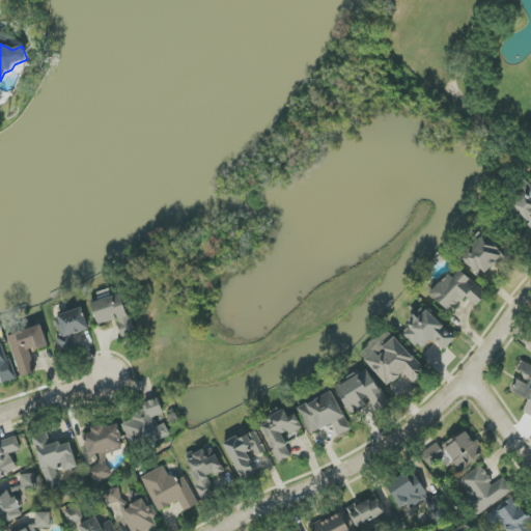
[(530,225),(530,185),(529,183),(508,206),(530,225)]
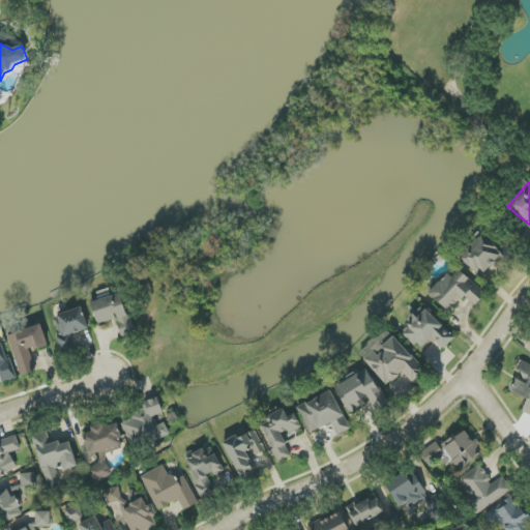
[(480,277),(501,258),(504,261),(508,257),(487,234),(461,257),(480,277)]
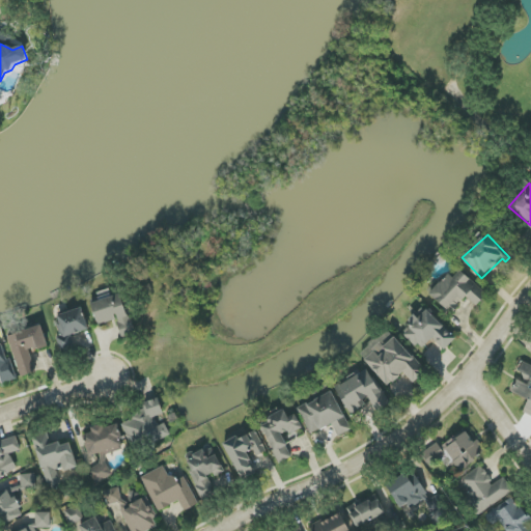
[(451,314),(467,298),(476,307),(487,295),(460,270),(453,278),(449,274),(430,294),(451,314)]
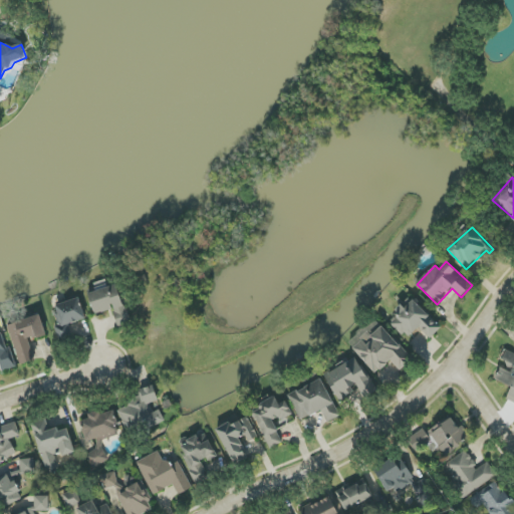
[(88,294),(95,315),(113,309),(119,326),(131,322),(117,284),(88,294)]
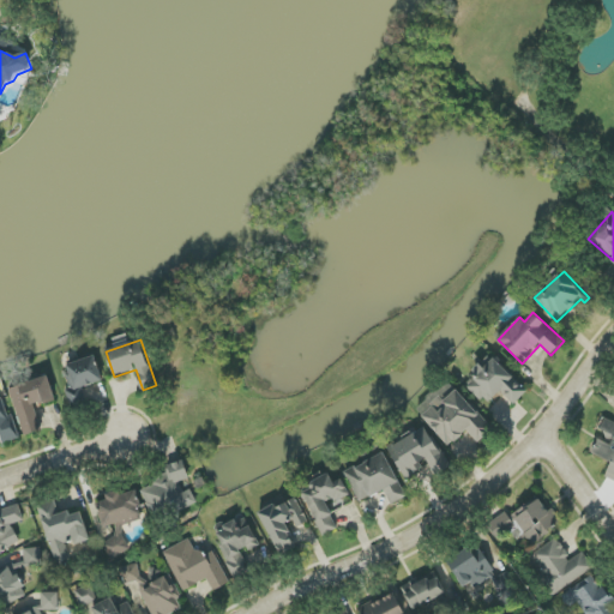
[(78,402),(86,398),(83,389),(103,380),(94,355),(64,367),(78,402)]
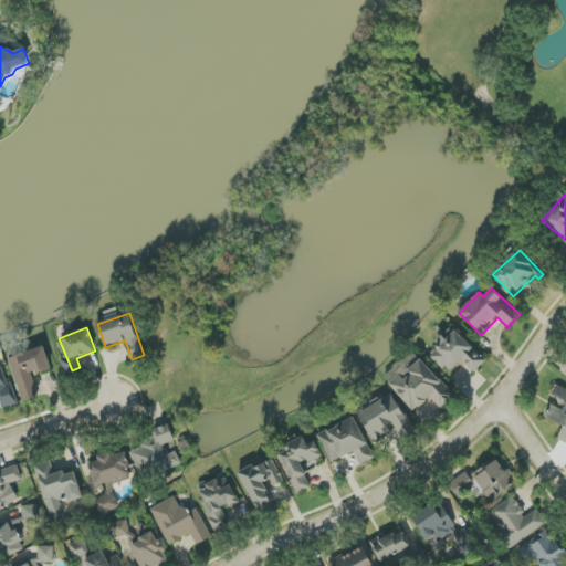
[(429,355),(446,373),(461,359),(473,373),(485,363),(454,328),(437,345),(439,346),(429,355)]
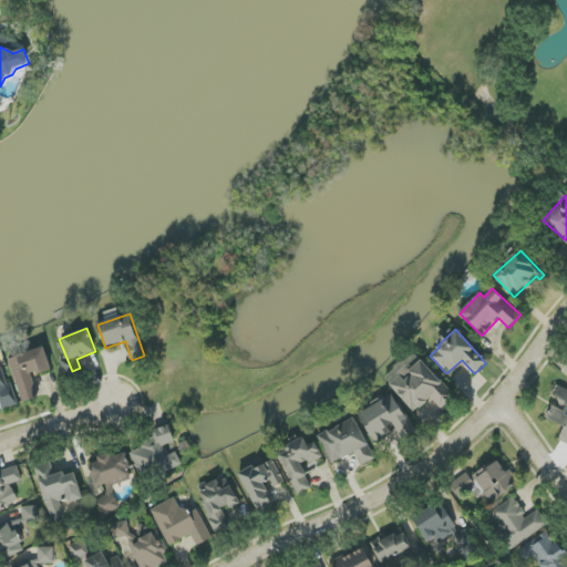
[(39,399),(32,375),(51,370),(44,348),(9,359),(22,403),(39,399)]
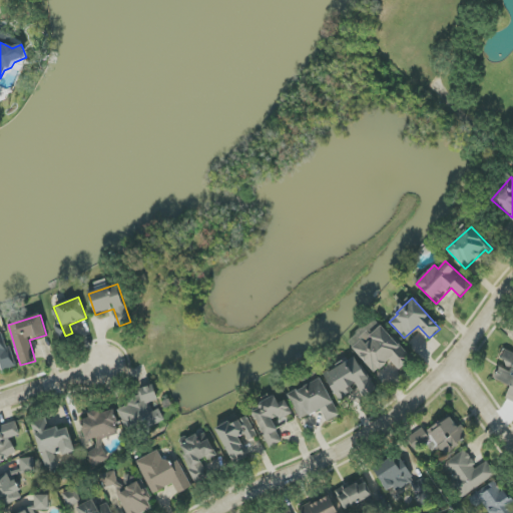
[(374,374),(392,360),(397,367),(408,358),(377,317),(347,340),(374,374)]
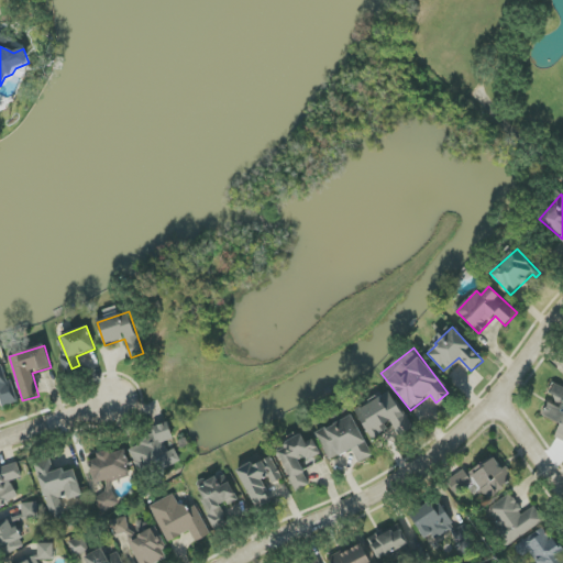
[(0,360),(0,400),(1,407),(17,403),(4,360),(0,360)]
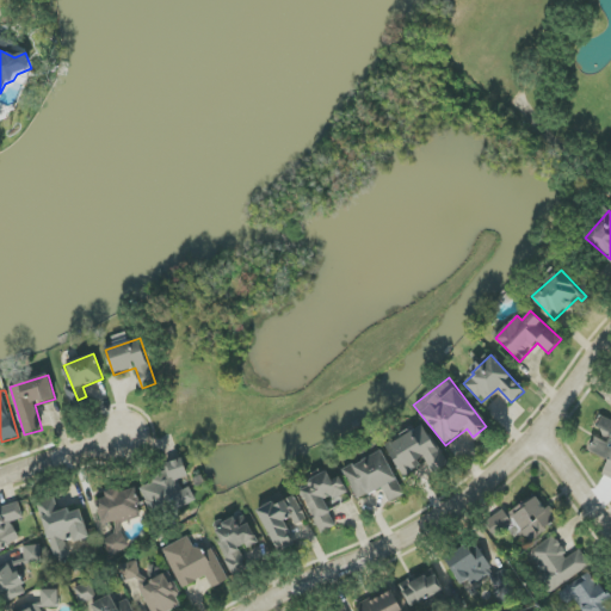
[(603,475),(610,479),(610,423),(602,419),(598,429),(610,433),(610,436),(609,443),(596,437),(588,452),(609,461),(603,475)]
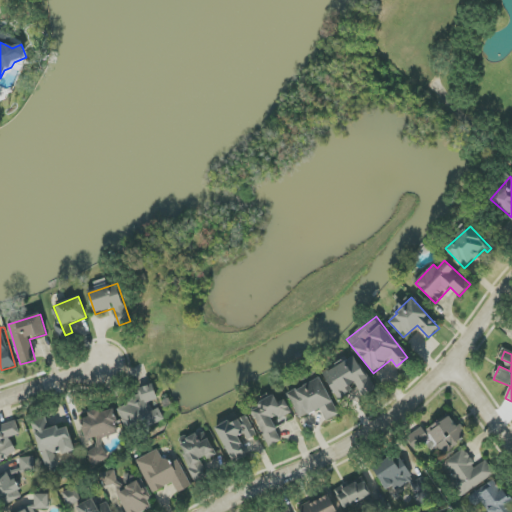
[(337,398),(358,387),(363,397),(375,390),(356,355),(324,373),(337,398)]
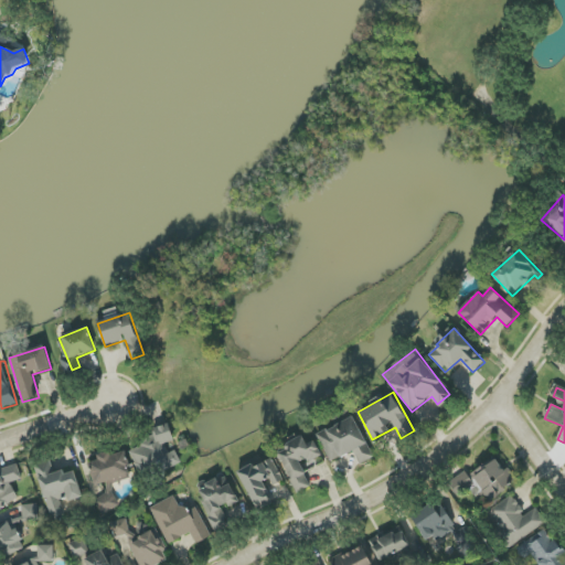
[(331,462),(354,451),(360,465),(373,458),(354,417),(318,435),(331,462)]
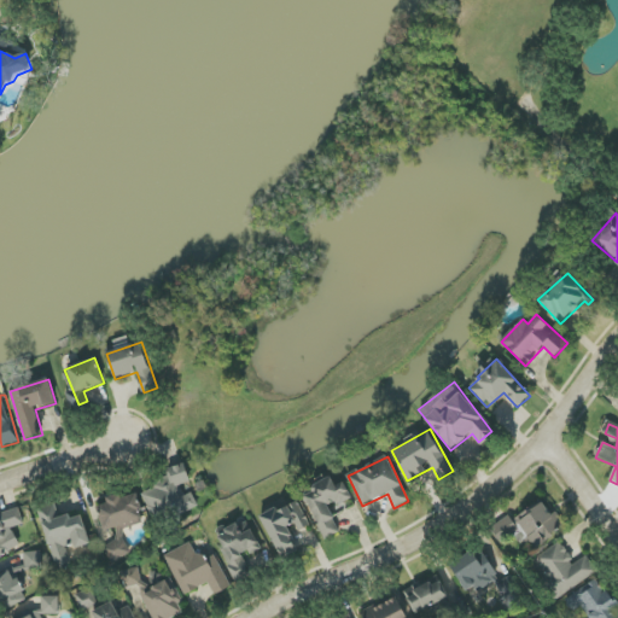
[(143,491),(151,517),(188,505),(182,485),(191,483),(185,464),(167,470),(172,482),(143,491)]
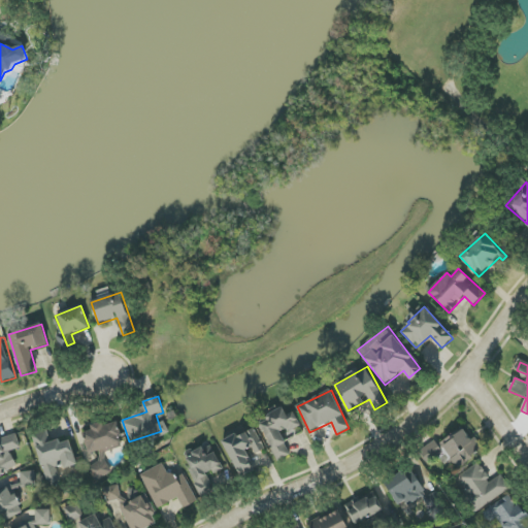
[(294,410),(287,415),(284,407),(267,416),(269,421),(261,424),(277,461),(291,455),(282,435),(301,426),(294,410)]
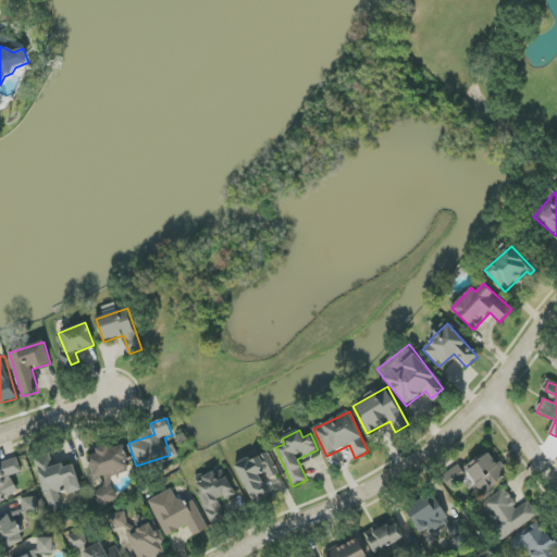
[(87,457),(94,479),(102,477),(107,489),(95,493),(99,506),(118,500),(110,478),(132,471),(123,445),(110,449),(109,445),(95,449),(97,454),(87,457)]
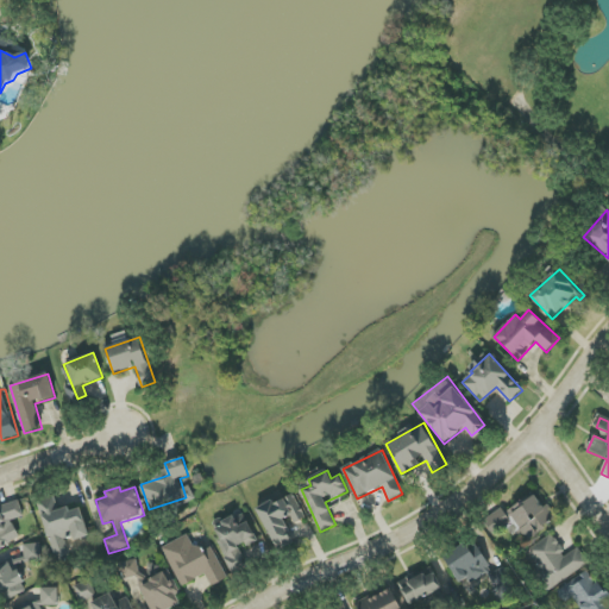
[(257,510),(278,551),(297,541),(289,527),(307,518),(293,493),(257,510)]
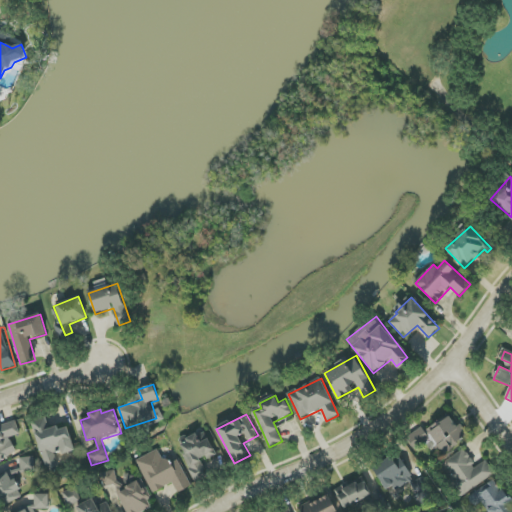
[(446,452),(467,438),(451,414),(425,432),(422,427),(409,436),(417,449),(436,437),(446,452)]
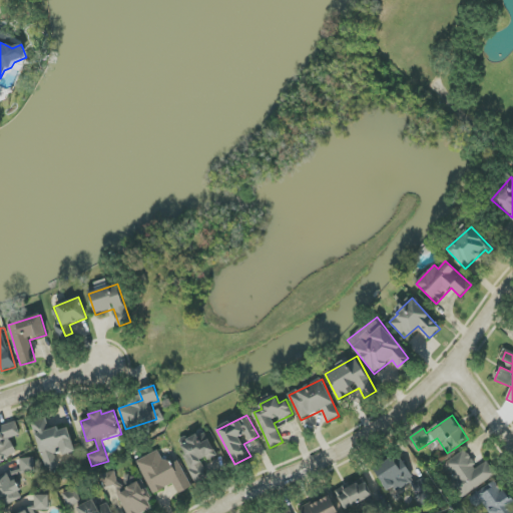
[(69,428),(59,431),(58,427),(49,430),(45,419),(32,423),(46,471),(59,467),(56,457),(75,451),(69,428)]
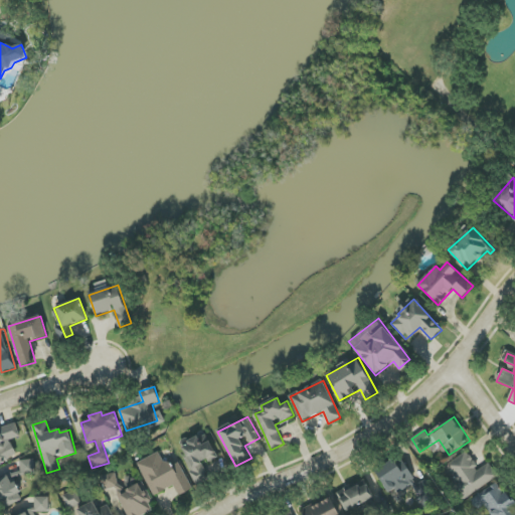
[(0,463),(17,456),(10,441),(21,436),(15,422),(0,428),(0,463)]
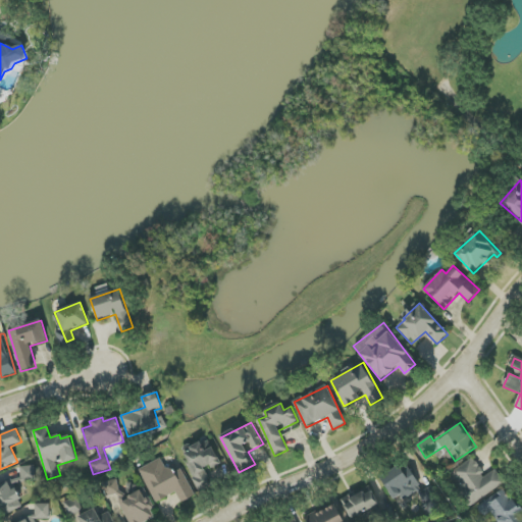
[(214,448),(205,452),(201,444),(183,452),(199,488),(210,483),(205,470),(220,463),(214,448)]
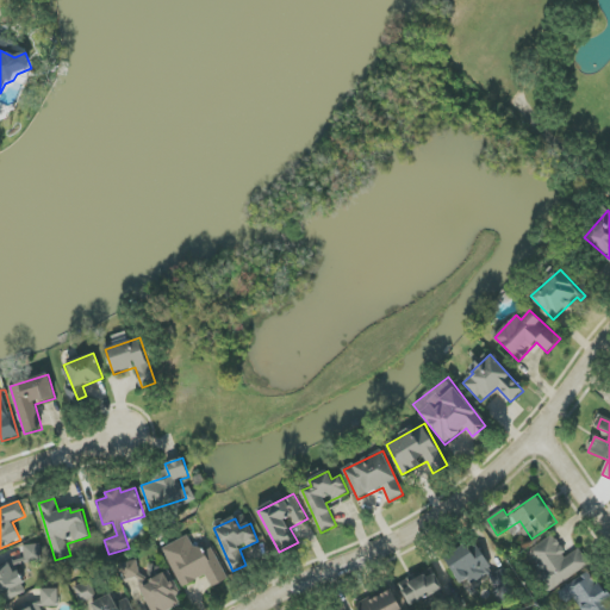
[(162,548),(181,587),(206,576),(212,587),(229,579),(212,548),(200,554),(191,535),(162,548)]
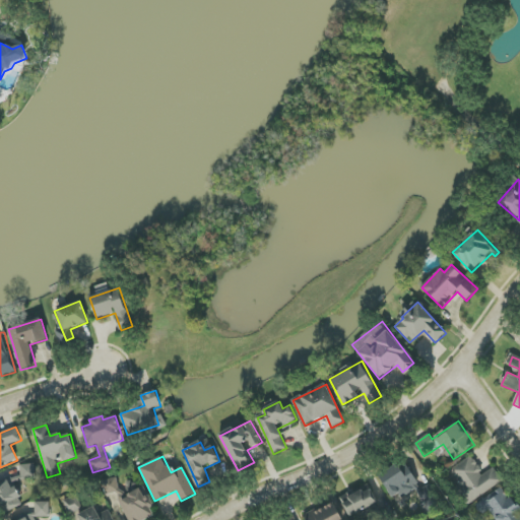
[(502,483),(493,468),(483,474),(472,456),(448,471),(467,504),(502,483)]
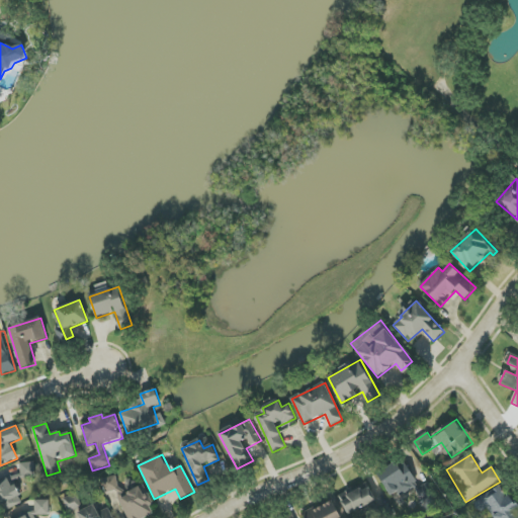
[(389,496),(401,491),(401,492),(416,485),(406,459),(378,471),(389,496)]
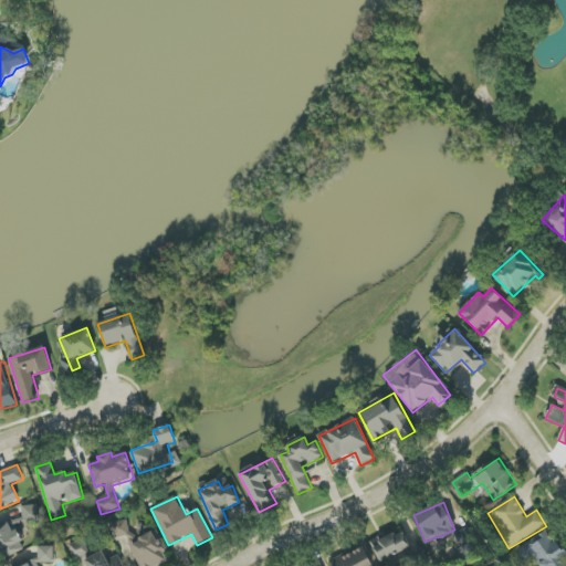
[(12,521),(14,526),(41,520),(37,504),(20,509),(22,517),(12,521)]
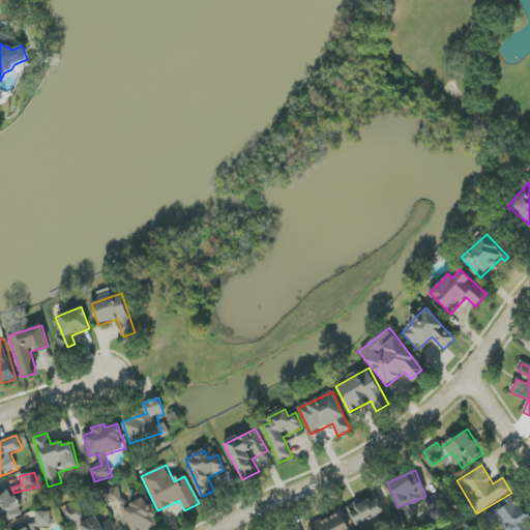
[(108,505),(123,502),(120,488),(105,490),(108,505)]
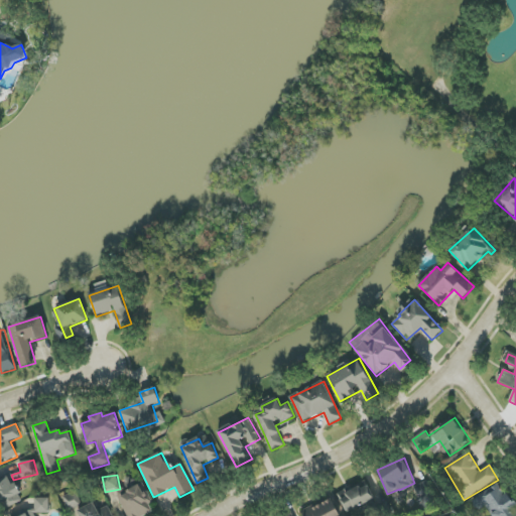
[(0,509),(21,503),(13,476),(0,480),(0,509)]
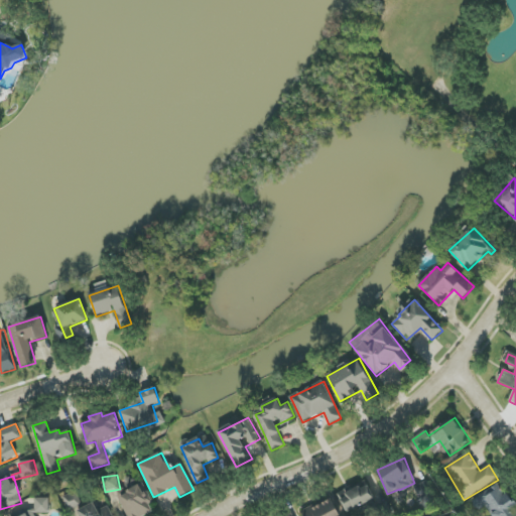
[(346,512),(375,500),(367,481),(338,493),(346,512)]
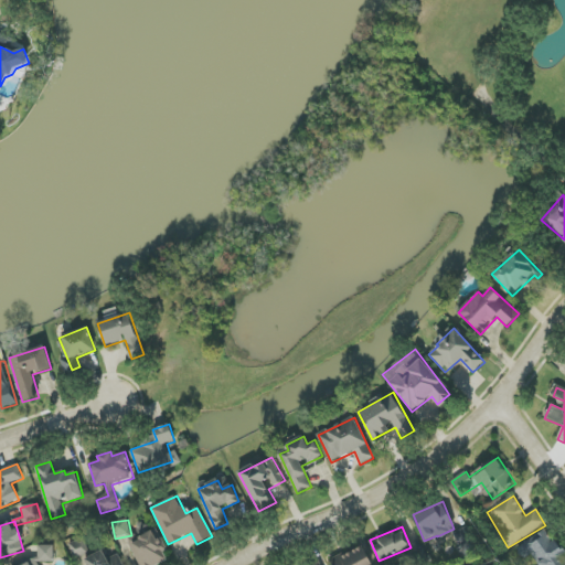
[(128,544),(139,564),(158,564),(167,561),(162,553),(167,550),(157,530),(128,544)]
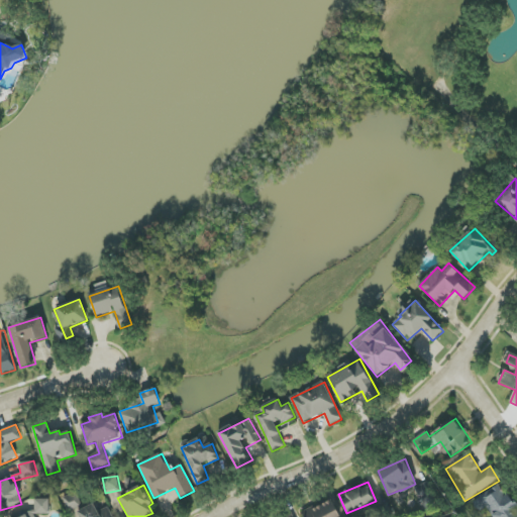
[(479,513),(488,507),(494,516),(514,516),(511,511),(515,508),(500,485),(472,503),(479,513)]
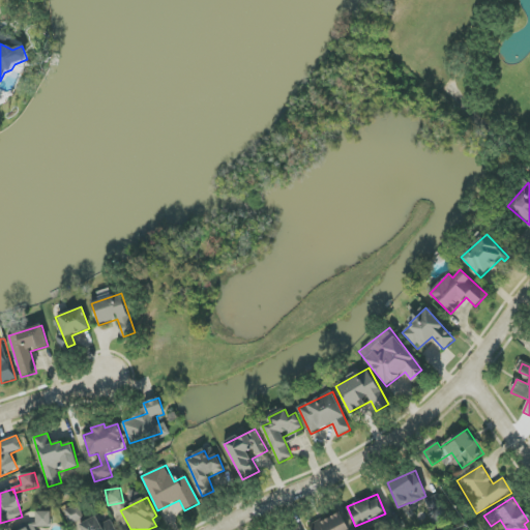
[(69,523),(83,518),(78,504),(64,509),(69,523)]
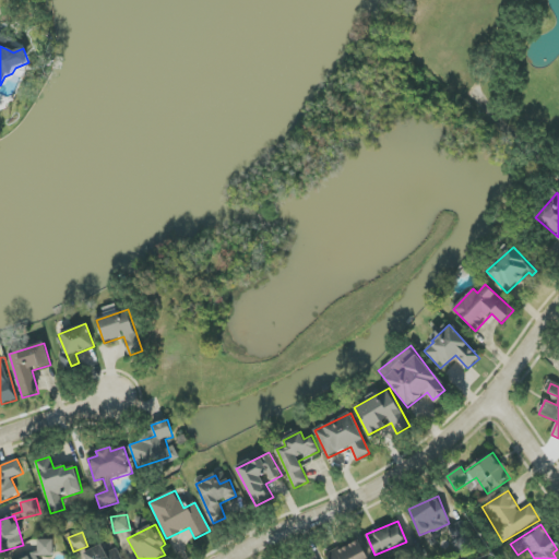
[(24,558),(38,558),(37,556),(54,556),(52,539),(37,540),(38,552),(37,552),(24,558)]
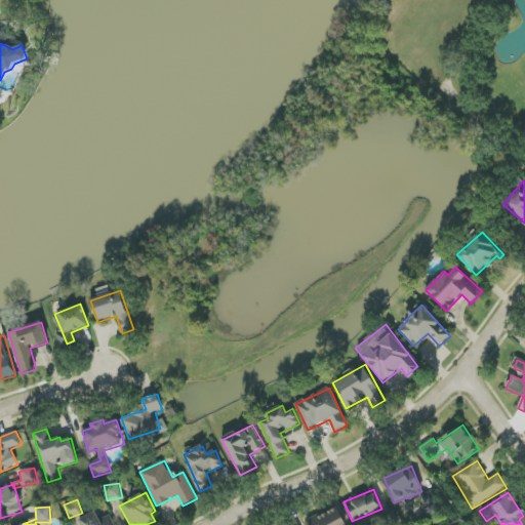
[(347,524),(338,507),(307,521),(309,524),(347,524)]
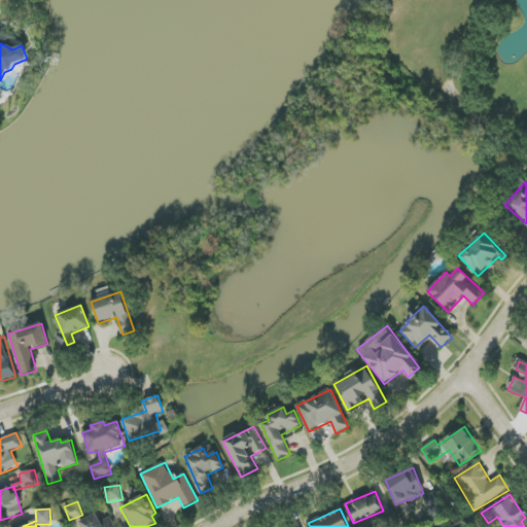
[(80,521),(82,526),(115,526),(111,517),(100,522),(97,514),(80,521)]
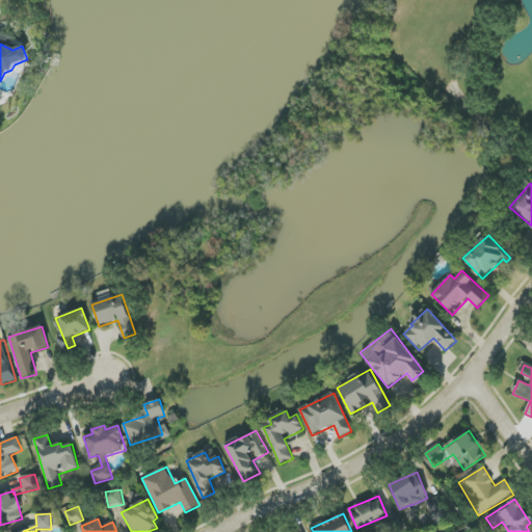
All buildings are outlined.
